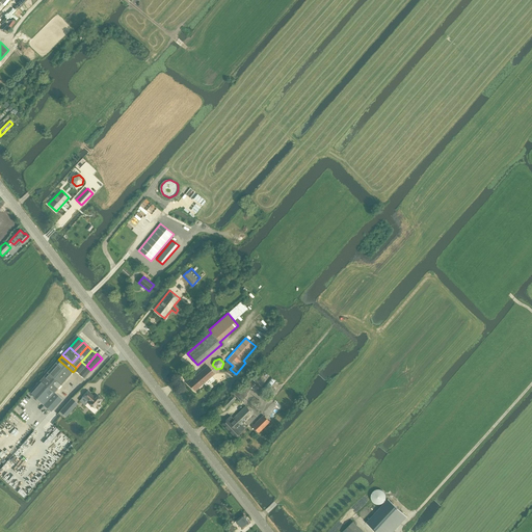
[(70,375),(73,372),(58,360),(56,363),(70,375)]
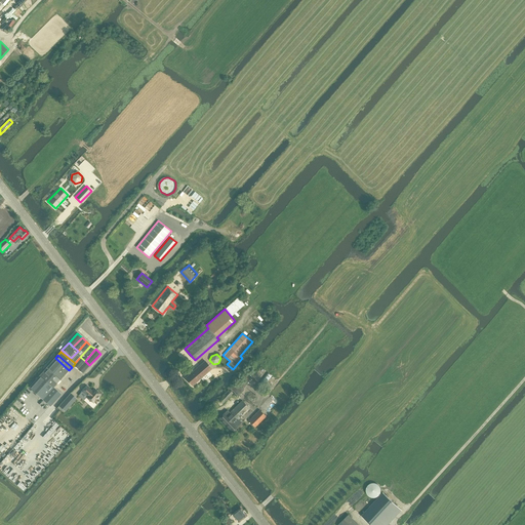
[(78,368),(85,361),(80,357),(75,363),(74,365),(78,368)]
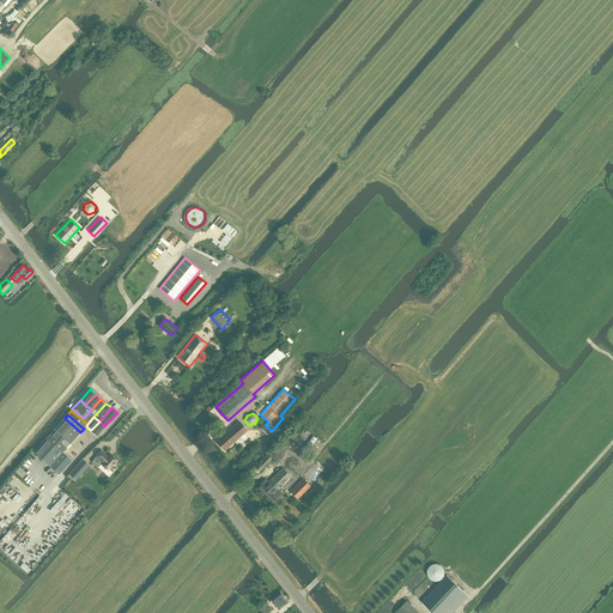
[(76,438),(80,432),(65,418),(59,424),(76,438)]
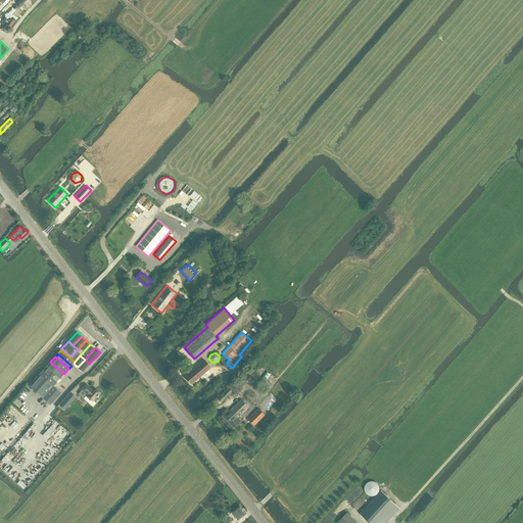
[(83,372),(89,364),(85,360),(78,367),(83,372)]
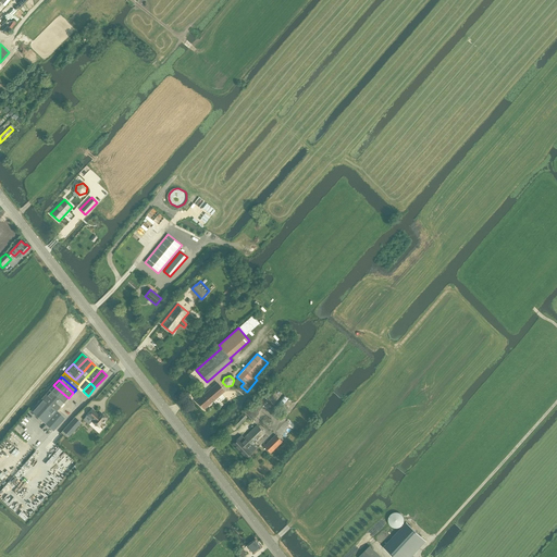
[(203,409),(224,392),(218,383),(197,400),(203,409)]
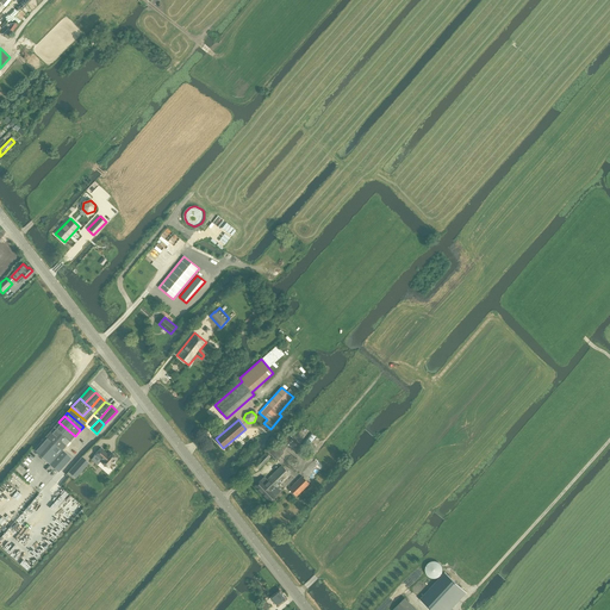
[(70,441),(75,436),(58,422),(54,427),(70,441)]
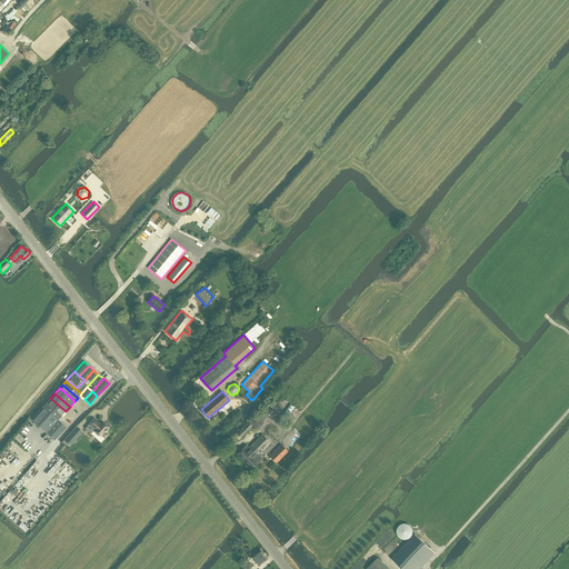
[(61,416),(66,411),(50,398),(47,402),(61,416)]
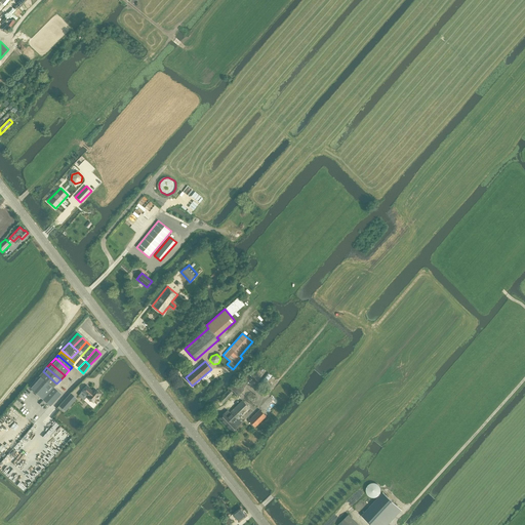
[(251,377),(254,373),(248,368),(245,372),(251,377)]
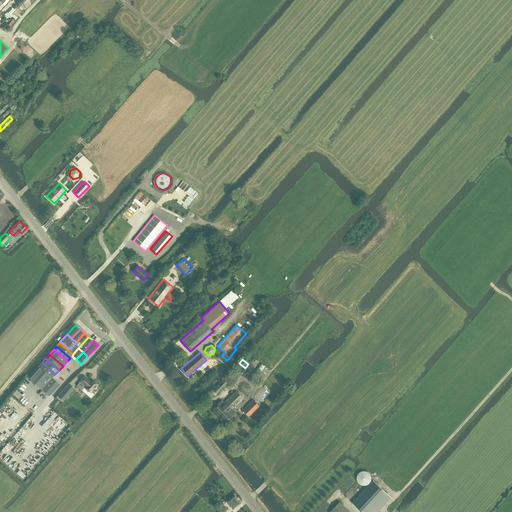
[(52,378),(55,374),(42,362),(38,366),(52,378)]
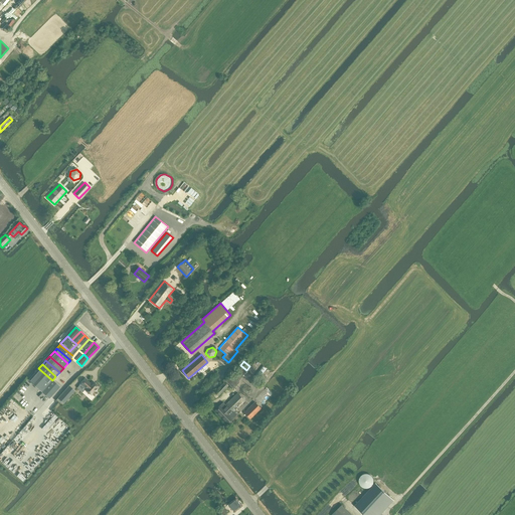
[(259,377),(267,368),(263,365),(255,375),(259,377)]
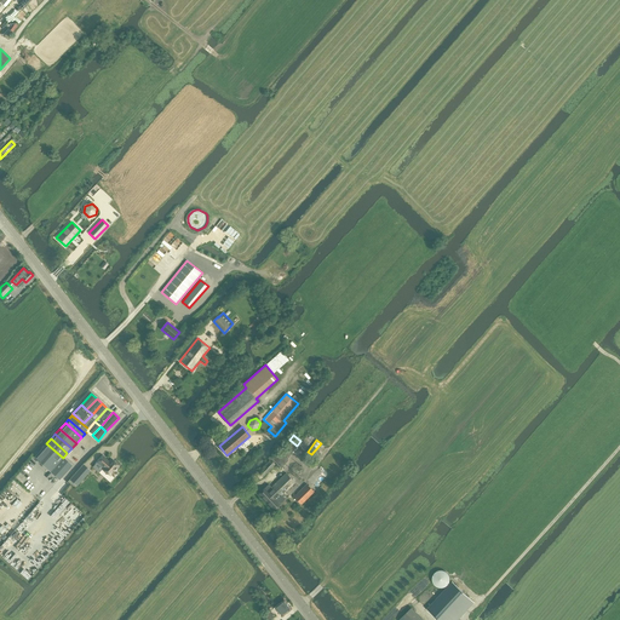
[(288,458),(293,451),(296,447),(290,442),(287,447),(282,453),(288,458)]
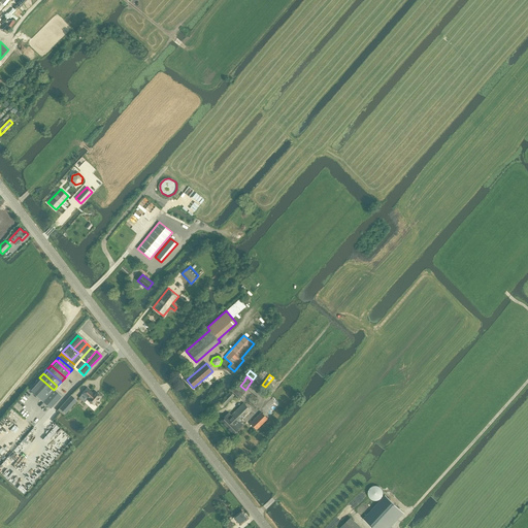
[(62,396),(54,390),(39,377),(29,389),(51,408),(62,396)]
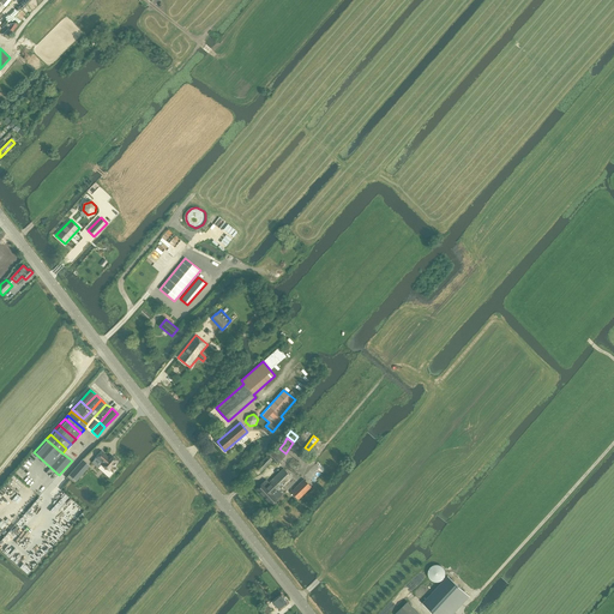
[(278,463),(284,456),(276,447),(270,455),(278,463)]
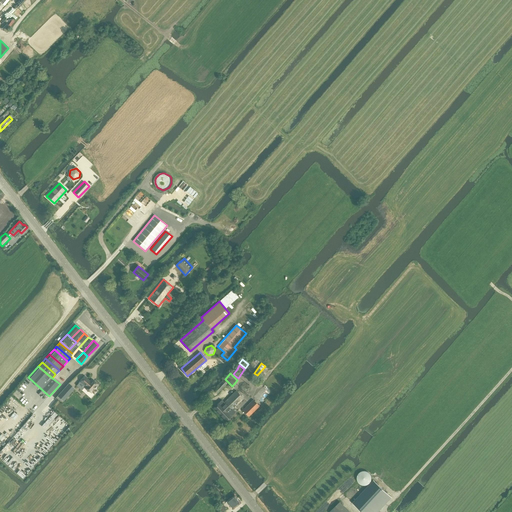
[(92,379),(90,381),(85,376),(81,382),(85,386),(84,387),(91,393),(92,392),(94,394),(97,391),(95,389),(99,385),(92,379)]
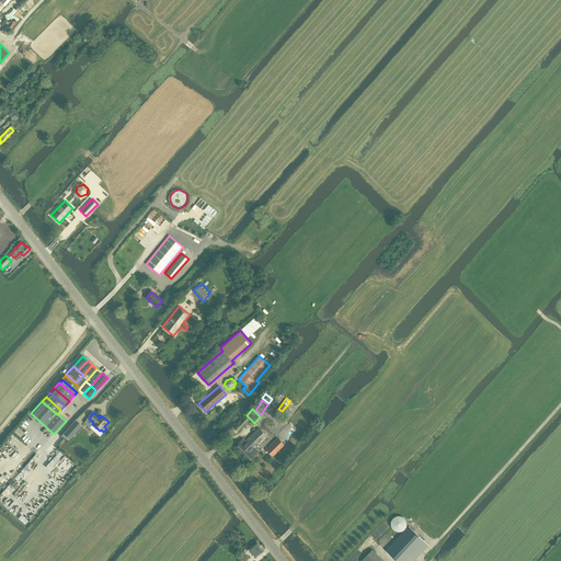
[(238,432),(249,420),(245,416),(241,420),(233,427),(238,432)]
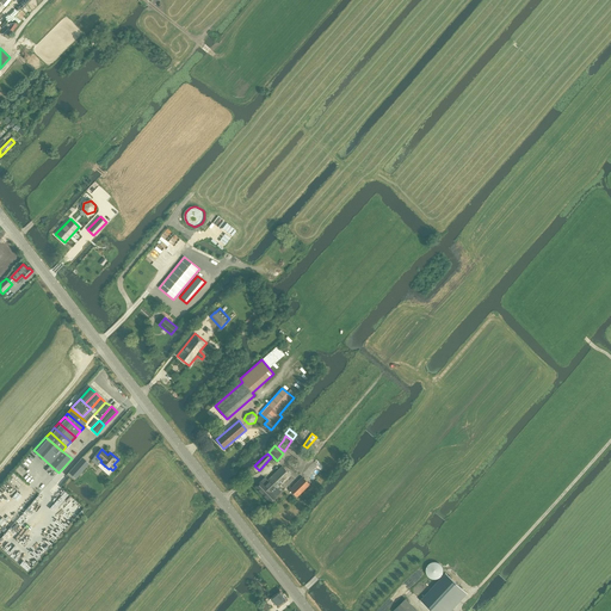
[(75,466),(69,473),(74,477),(81,470),(75,466)]
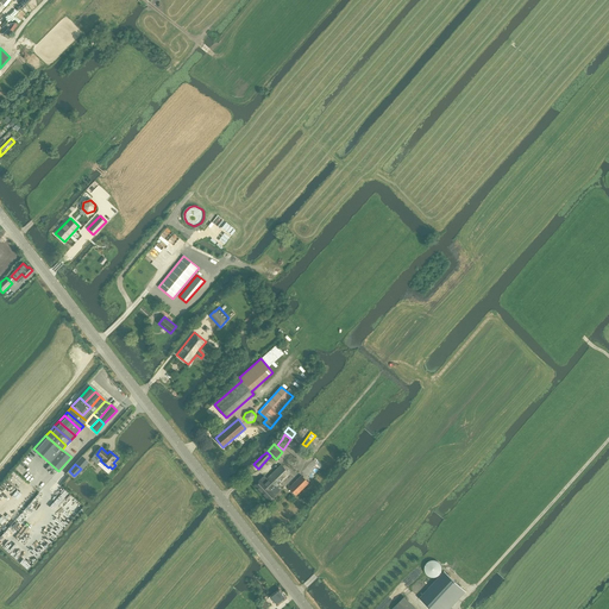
[(276,487),(290,473),(281,464),(267,478),(264,476),(255,485),(269,501),(280,490),(276,487)]
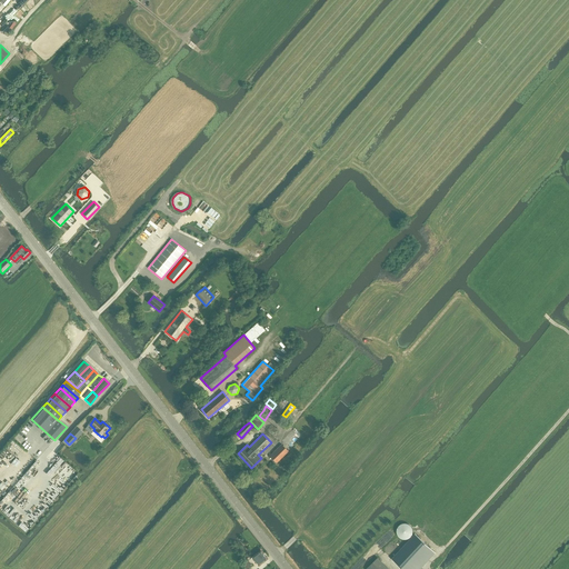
[(277,463),(288,451),(281,445),(269,456),(277,463)]
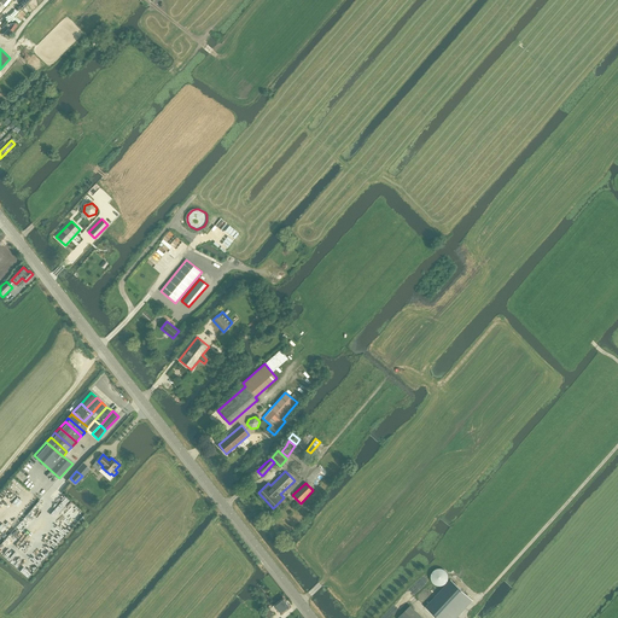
[(448,578),(448,577),(448,575),(448,573),(447,572),(445,571),(444,570),(442,569),(441,569),(439,569),(437,569),(436,569),(435,570),(433,571),(432,572),(431,573),(431,576),(431,577),(431,579),(431,581),(432,582),(433,583),(435,584),(436,586),(438,586),(439,586),(442,586),(443,586),(444,584),(445,583),(447,582),(448,581),(448,578)]
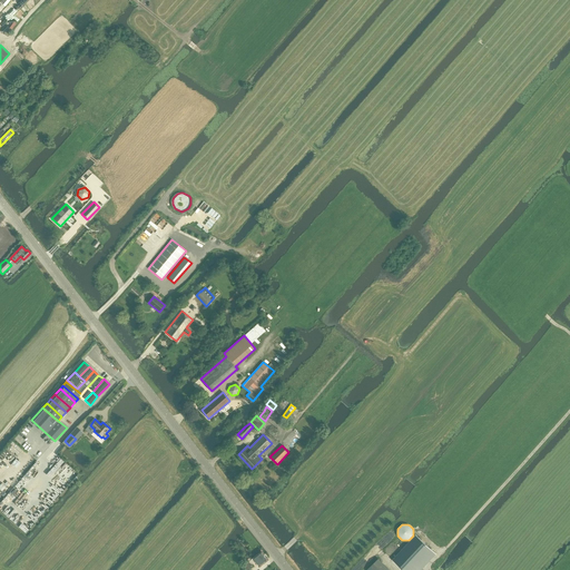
[(419,569),(435,553),(416,537),(394,561),(403,569),(419,569)]
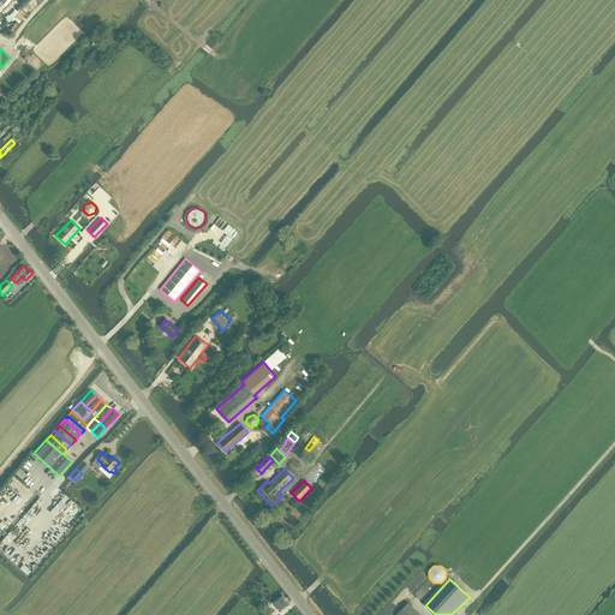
[(280,611),(290,604),(281,595),(273,602),(280,611)]
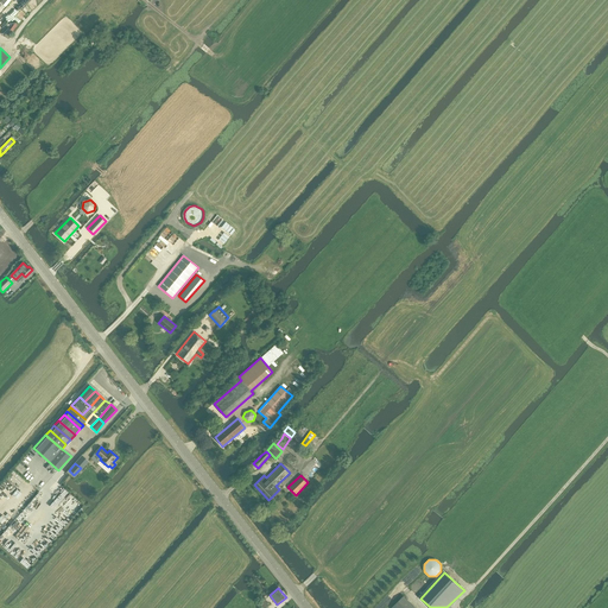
[(415,607),(404,596),(392,607),(415,607)]
